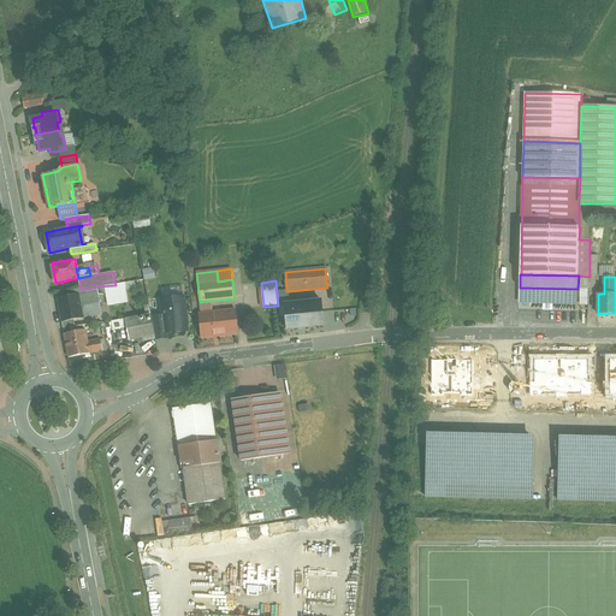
[(98,286),(86,289),(87,295),(81,296),(82,306),(95,303),(96,312),(101,311),(98,286)]
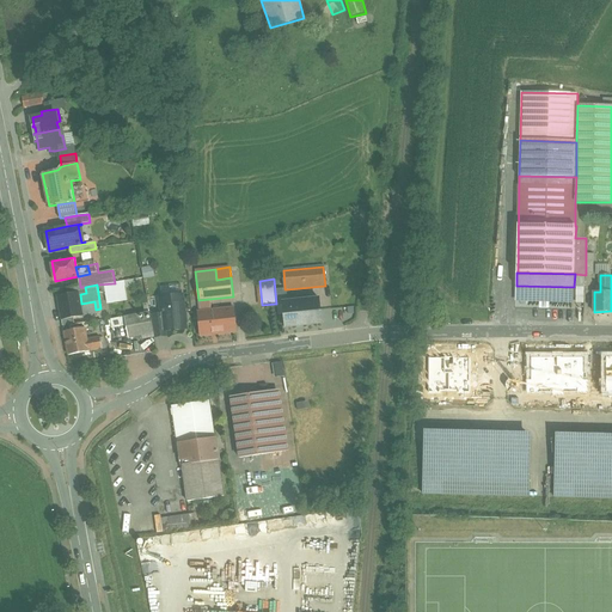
[(285,286),(275,287),(276,304),(283,303),(288,303),(287,289),(285,289),(285,286)]
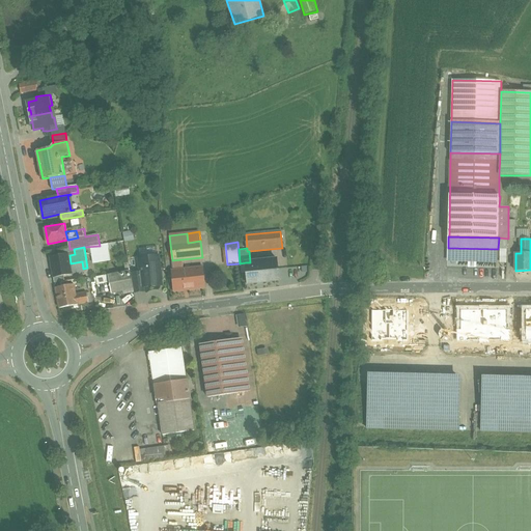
[(498,249),(448,248),(448,258),(498,259),(498,249)]
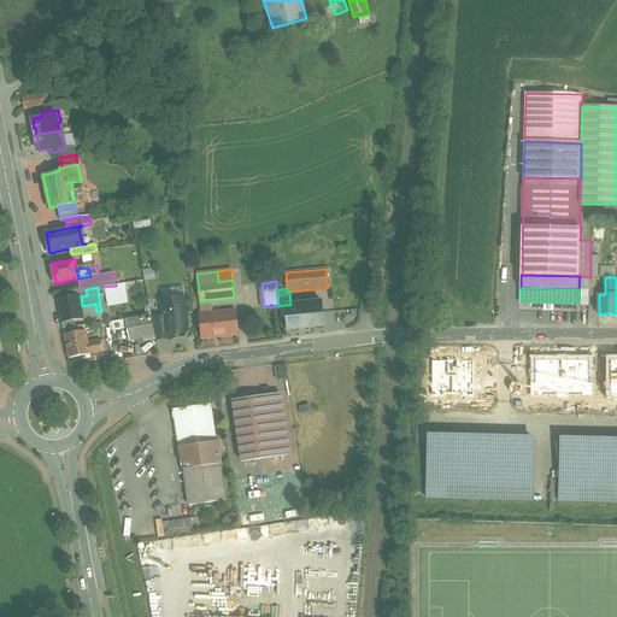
[(80,295),(59,299),(63,322),(75,319),(84,318),(82,306),(81,297),(80,295)]
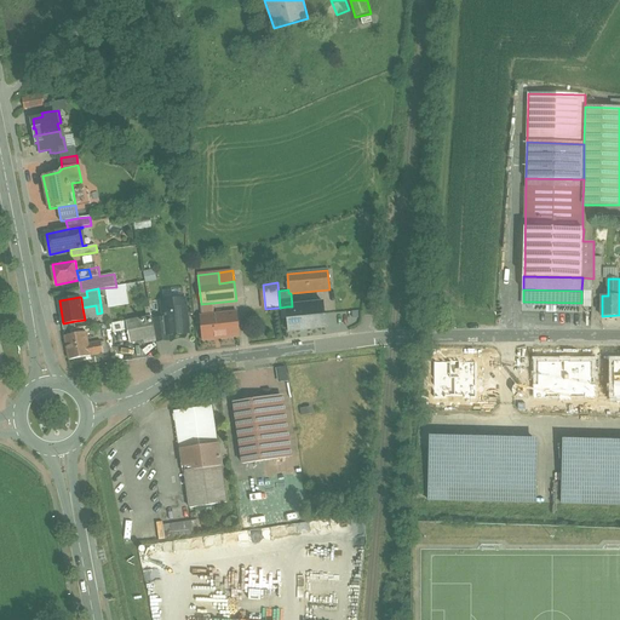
[(185,299),(164,302),(165,319),(167,334),(188,333),(188,323),(187,319),(185,299)]
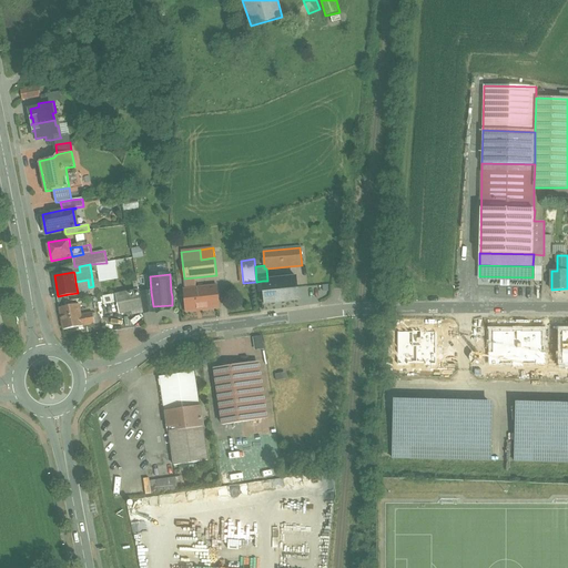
[(195,277),(184,279),(185,288),(184,288),(186,312),(220,308),(217,285),(196,287),(195,277)]
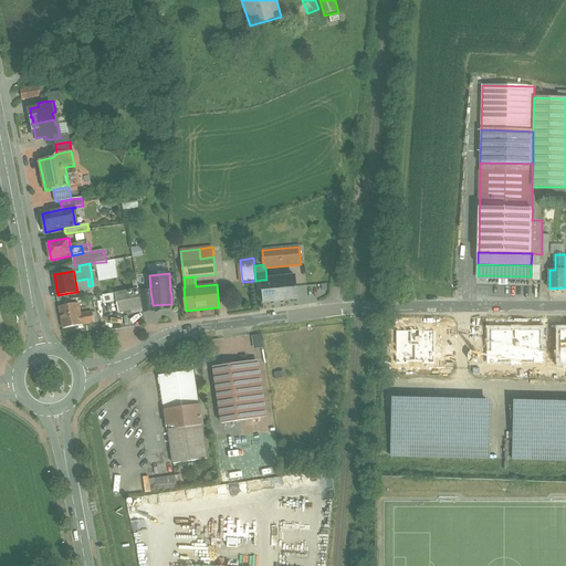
[(266,280),(262,280),(264,302),(297,299),(295,276),(266,280)]
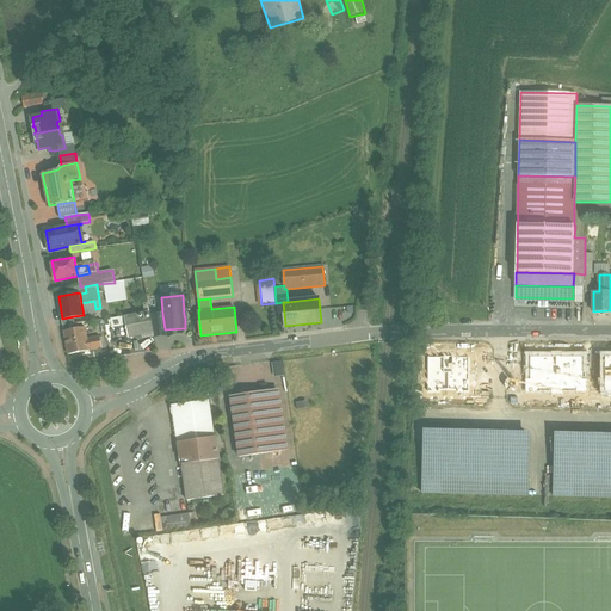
[(94,301),(81,303),(84,315),(96,313),(96,309),(94,301)]
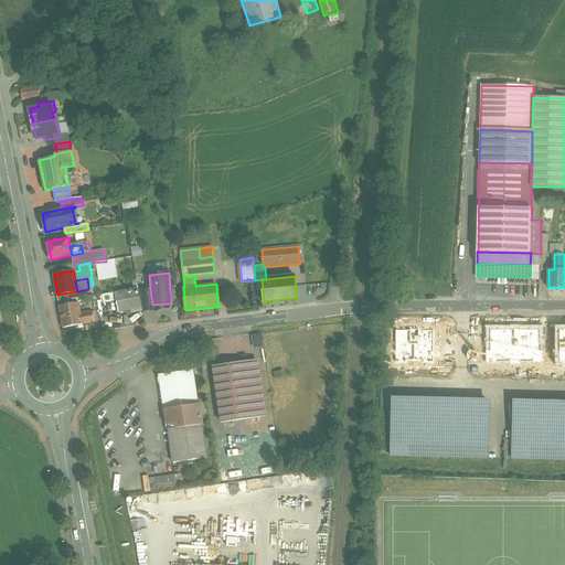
[(139,288),(116,292),(117,299),(119,312),(131,310),(132,313),(144,311),(139,291),(139,288)]
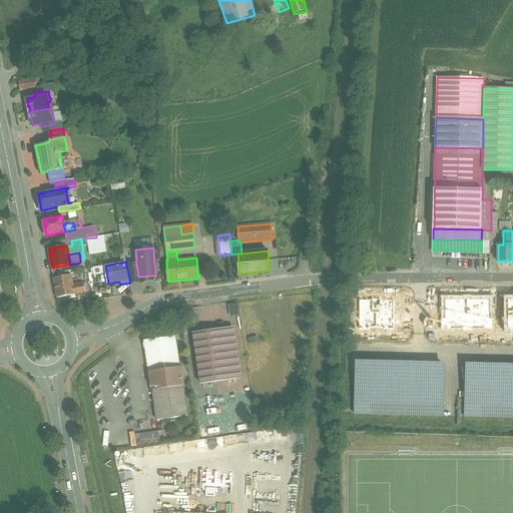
[(136,264),(126,265),(130,283),(139,282),(138,277),(136,264)]
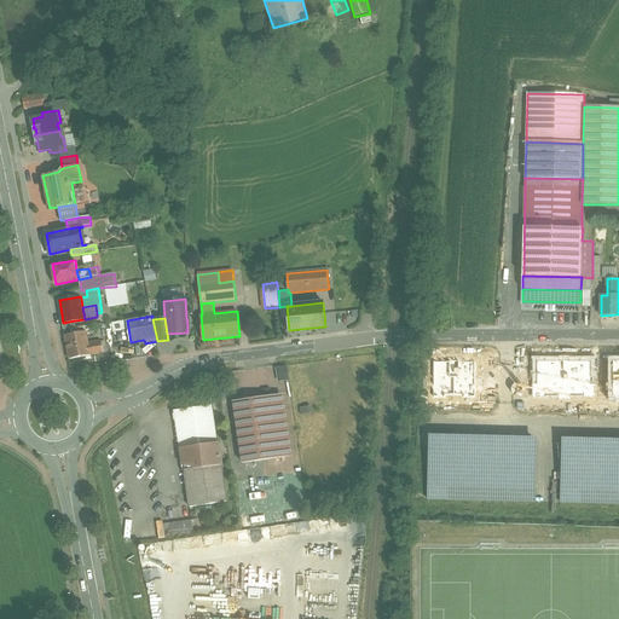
[(87,331),(65,335),(69,359),(91,356),(91,354),(90,343),(87,331)]
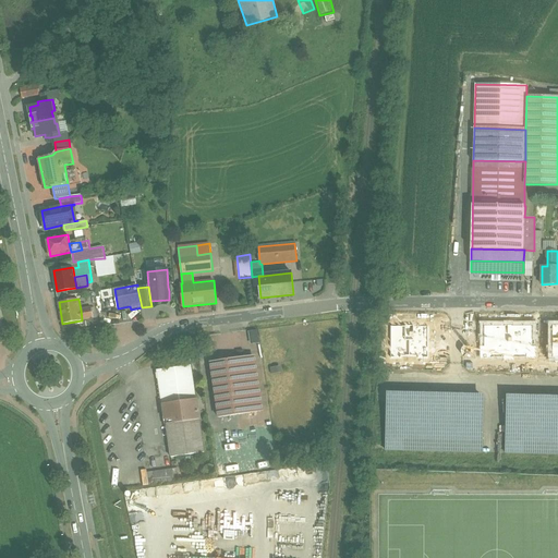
[(92,307),(81,310),(82,319),(94,317),(92,307)]
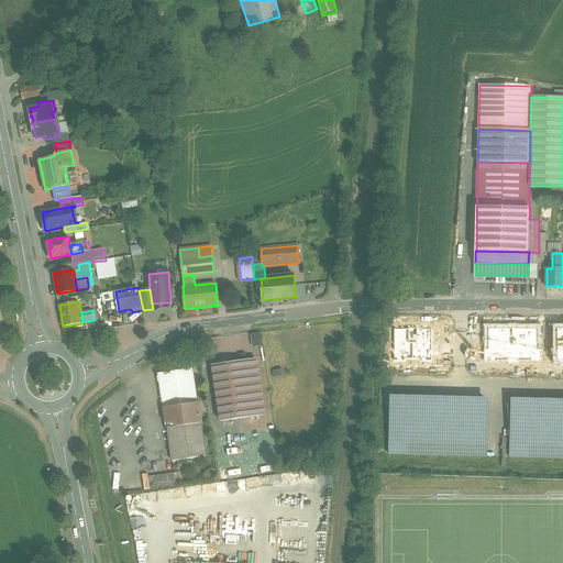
[(554,363),(562,363),(562,326),(553,326),(554,363)]
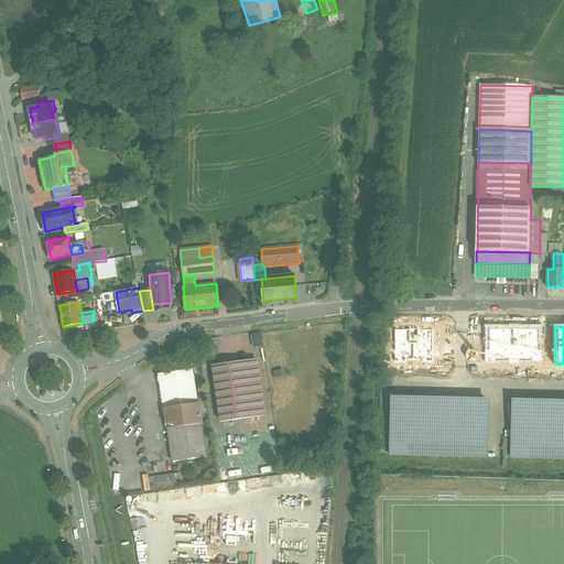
[(432,331),(394,329),(393,359),(431,360),(432,331)]
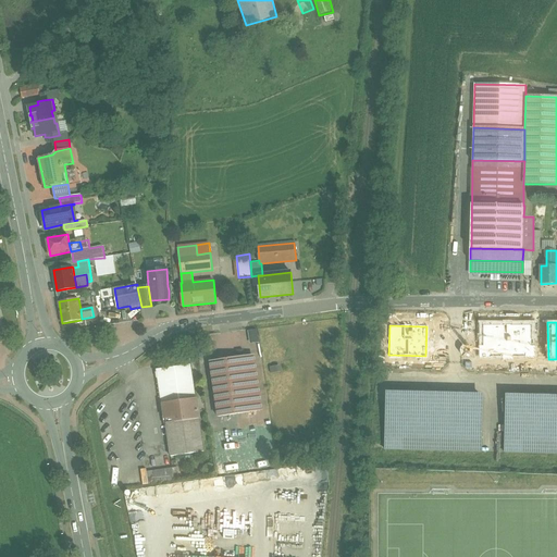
[(531,326),(484,326),(484,355),(531,356),(531,326)]
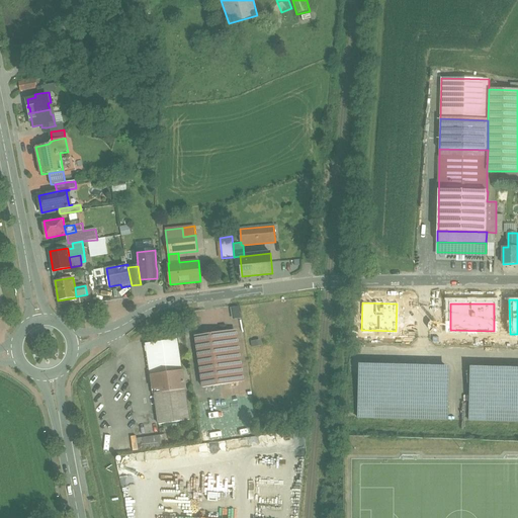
[(239,307),(233,308),(235,319),(241,318),(239,307)]
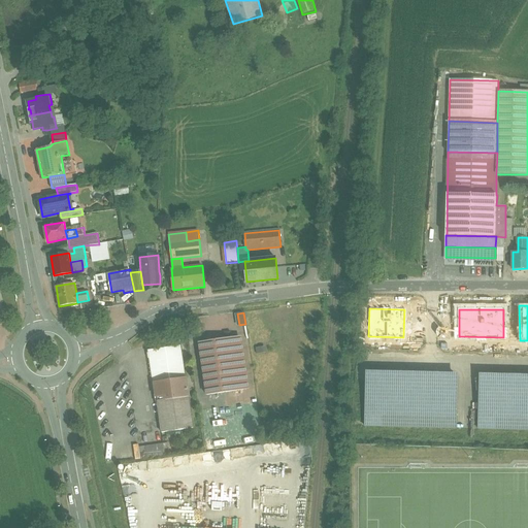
[(240,337),(200,342),(207,395),(248,389),(240,337)]
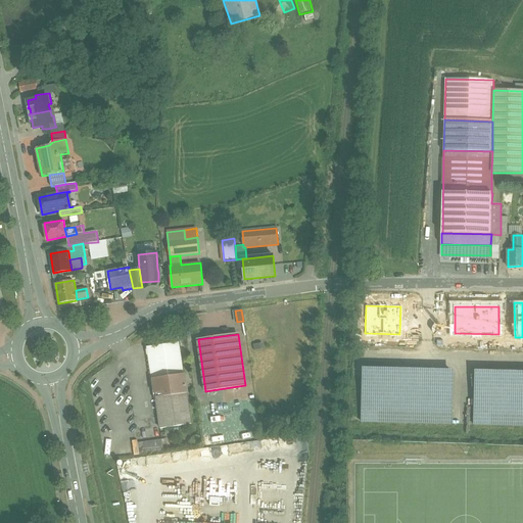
[(180,343),(149,347),(153,378),(185,374),(180,343)]
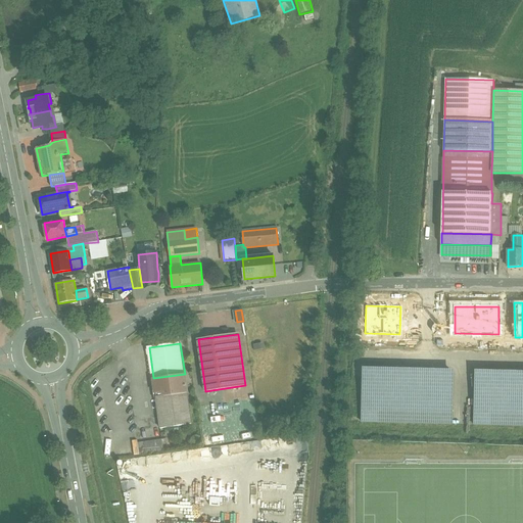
[(453,373),(363,371),(363,410),(452,412),(453,373)]
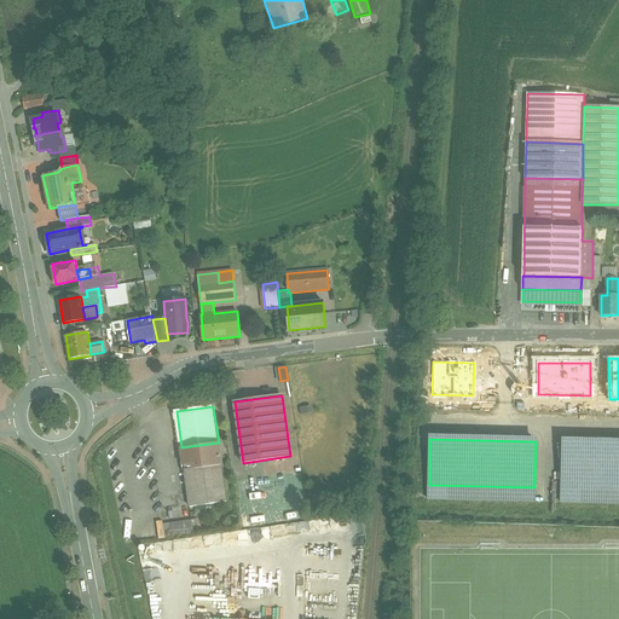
[(219,443),(181,447),(185,470),(221,466),(219,443)]
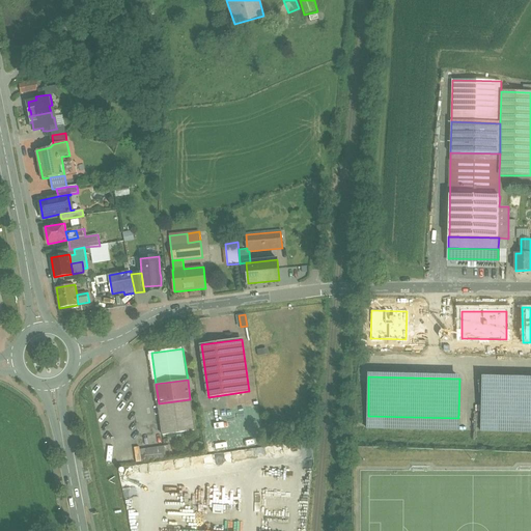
[(530,380),(482,380),(481,419),(530,419),(530,380)]
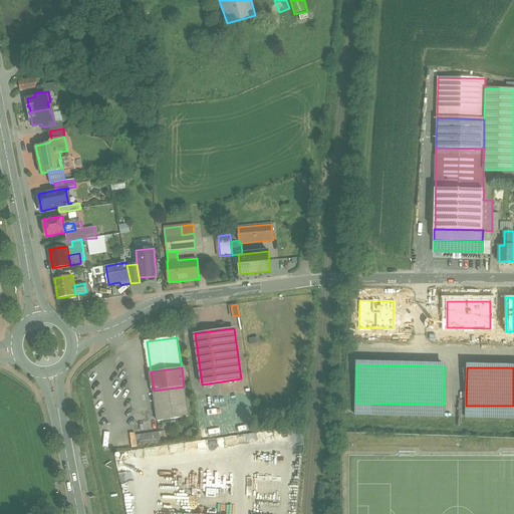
[(184,387),(154,391),(158,421),(189,417),(184,387)]
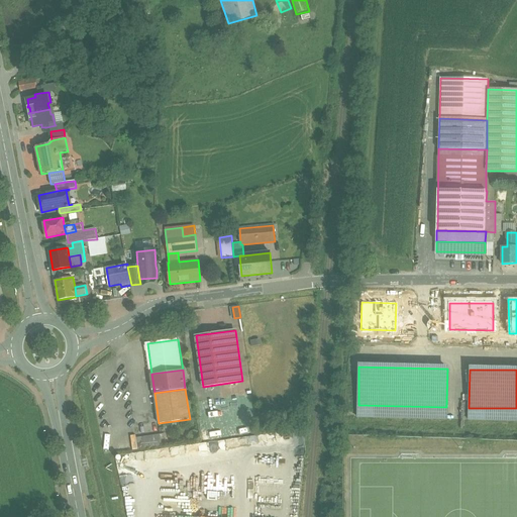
[(161,434),(136,437),(138,449),(162,446),(161,434)]
